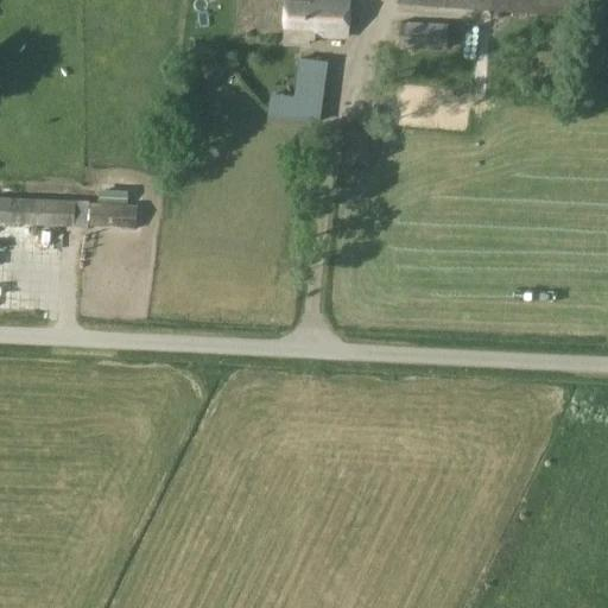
[(349,0),(285,0),(284,44),(308,45),(308,37),(348,38),(349,0)]
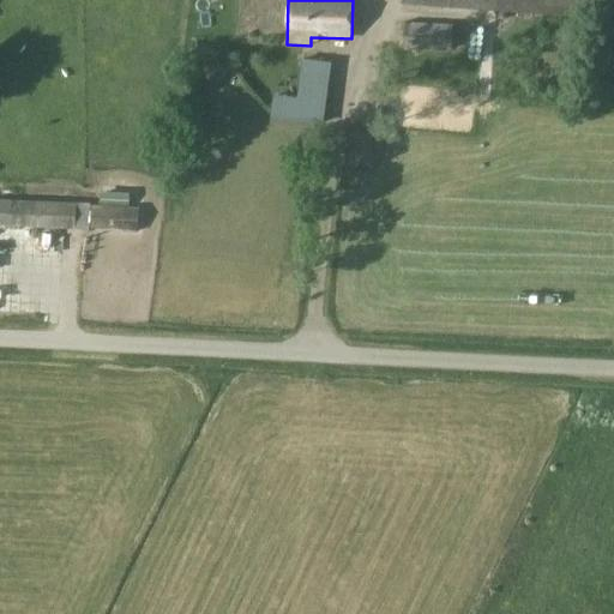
[(403,22),(402,48),(451,52),(453,24),(403,22)]
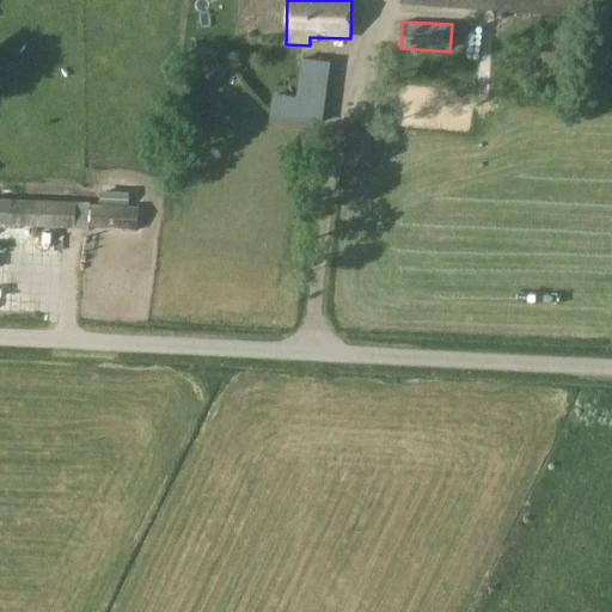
[(295,122),(305,123),(319,126),(328,67),(304,63),(295,122)]
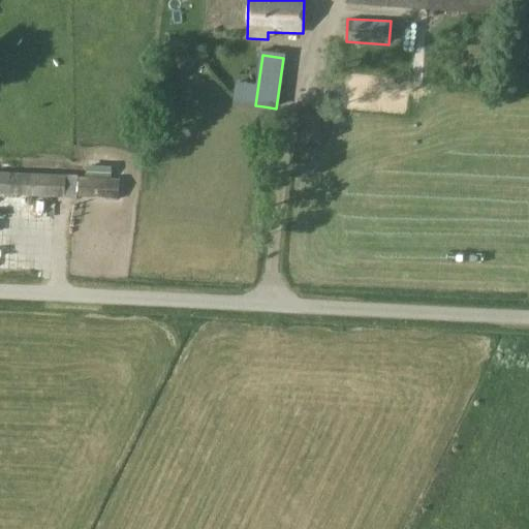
[(0,174),(0,194),(64,199),(65,178),(0,174)]
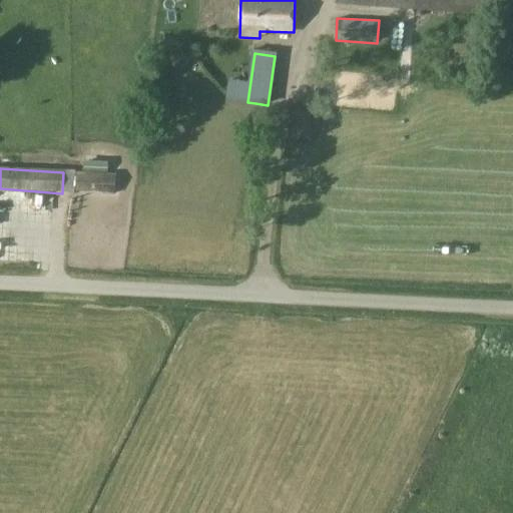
[(115,176),(75,173),(73,193),(114,196),(115,176)]
